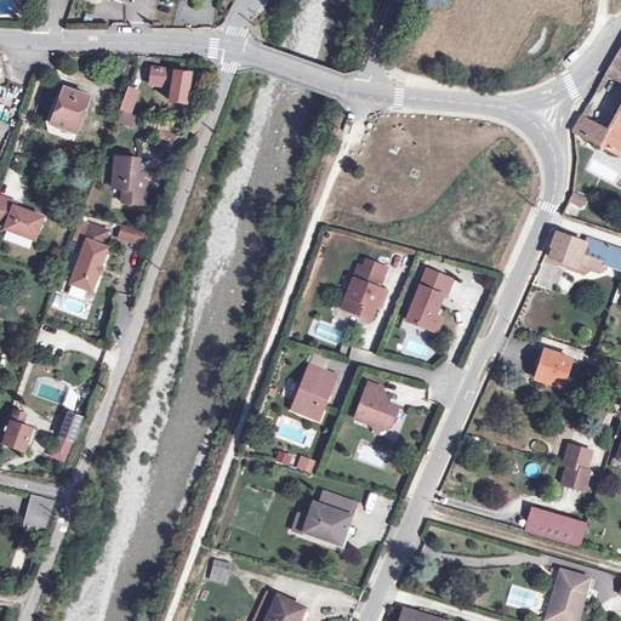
[(620,102),(605,132),(580,119),(570,136),(614,160),(620,148),(620,47),(602,80),(620,91),(620,102)]
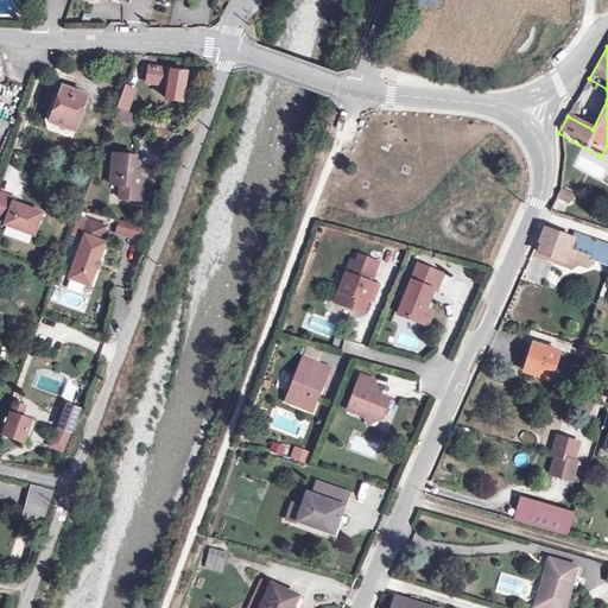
[(188,71),(150,65),(149,81),(166,84),(166,90),(169,92),(168,99),(183,101),(188,71)]
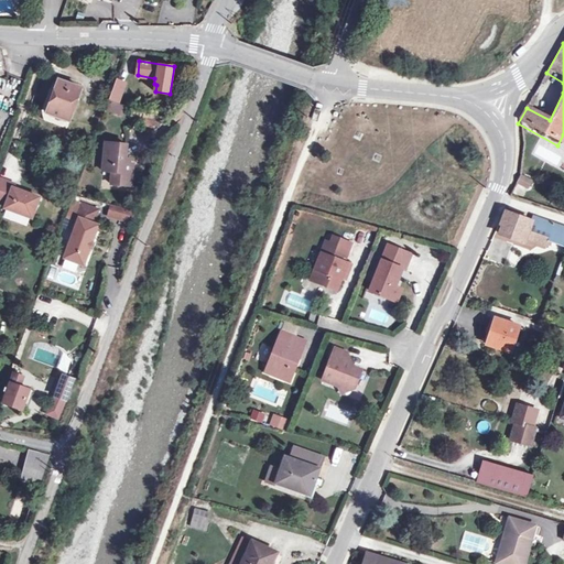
[(47,114),(71,121),(83,88),(61,80),(56,93),(52,90),(45,109),(49,111),(47,114)]
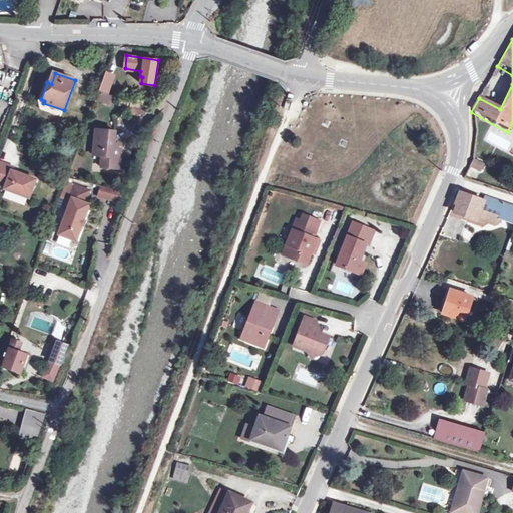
[(106,73),(100,89),(108,92),(114,75),(106,73)]
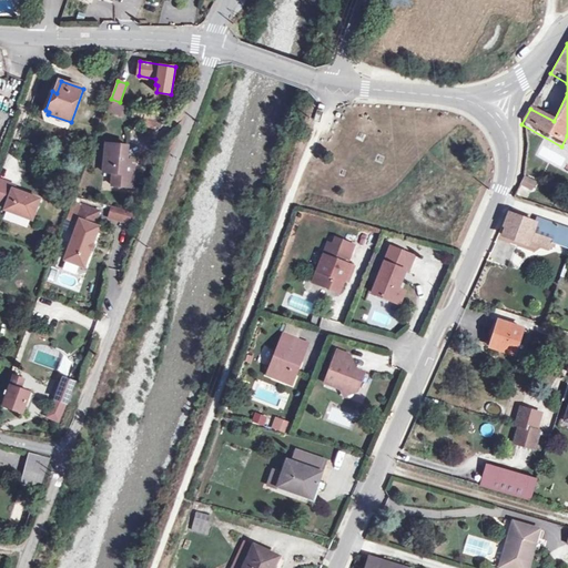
[(111,184),(124,185),(125,181),(132,182),(134,163),(130,163),(125,162),(125,159),(128,145),(107,143),(103,172),(112,173),(111,184)]
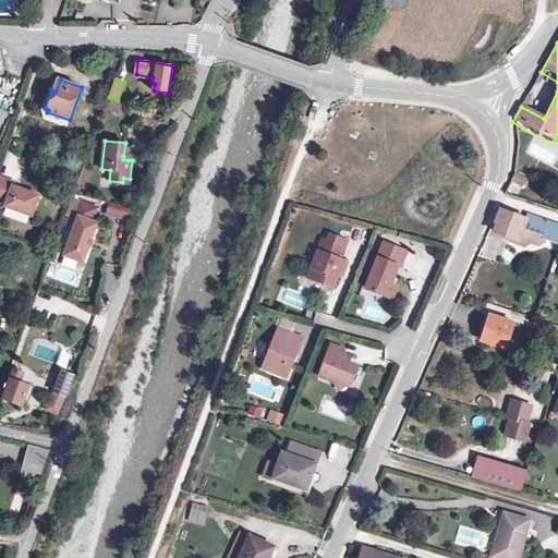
[(513,174),(511,184),(523,190),(528,179),(513,174)]
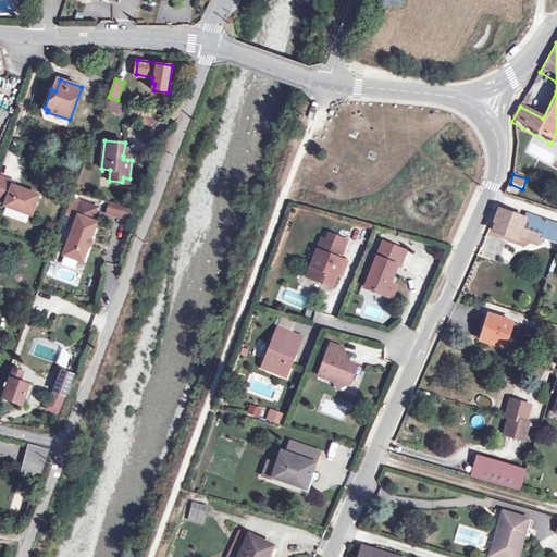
[(13,186),(0,181),(0,205),(4,207),(4,210),(31,220),(38,199),(12,189),(13,186)]
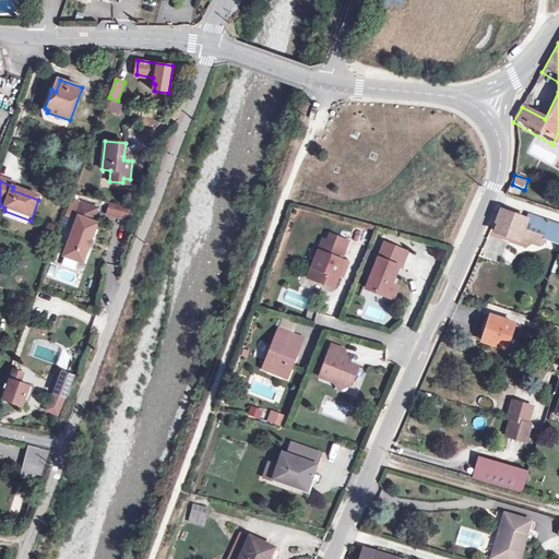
[(78,216),(63,256),(84,263),(99,224),(94,222),(98,209),(80,202),(74,215),(78,216)]
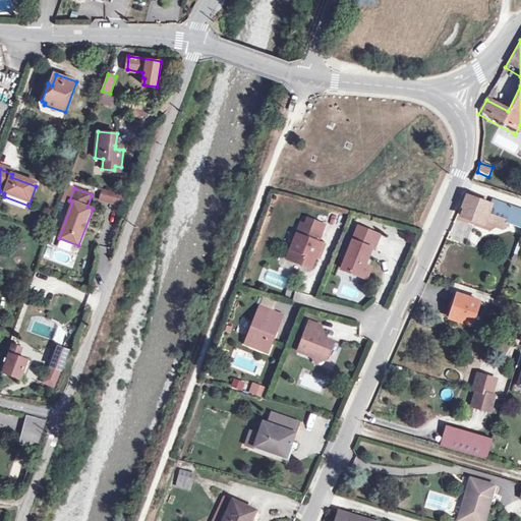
[(118,193),(106,190),(102,199),(114,205),(118,193)]
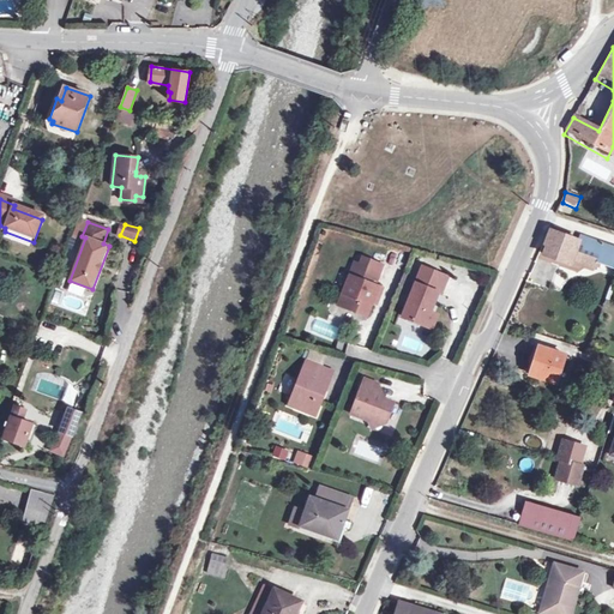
[(569,268),(576,248),(577,244),(553,235),(547,248),(549,248),(546,259),(569,268)]
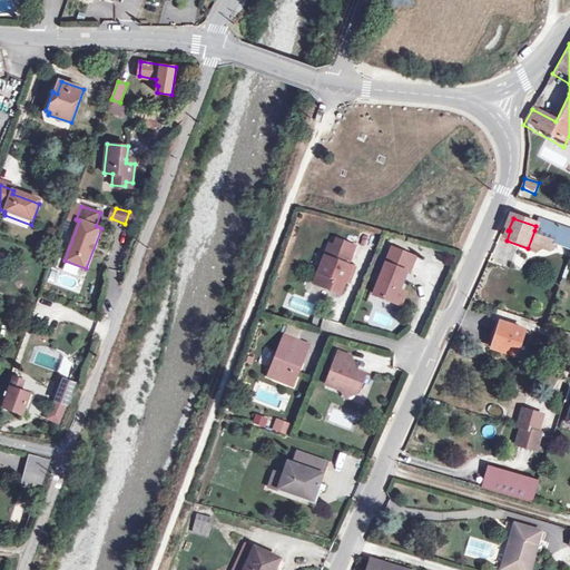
[(561,248),(567,232),(538,222),(536,226),(534,231),(557,239),(554,246),(561,248)]
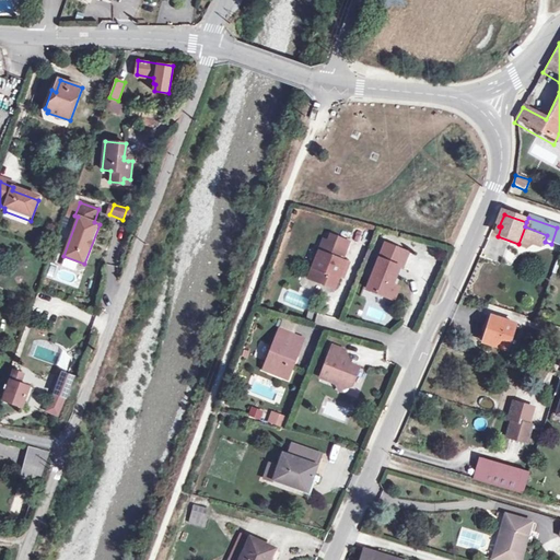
[(341,280),(348,265),(343,264),(351,246),(334,238),(330,245),(326,257),(322,255),(310,281),(336,292),(341,280)]
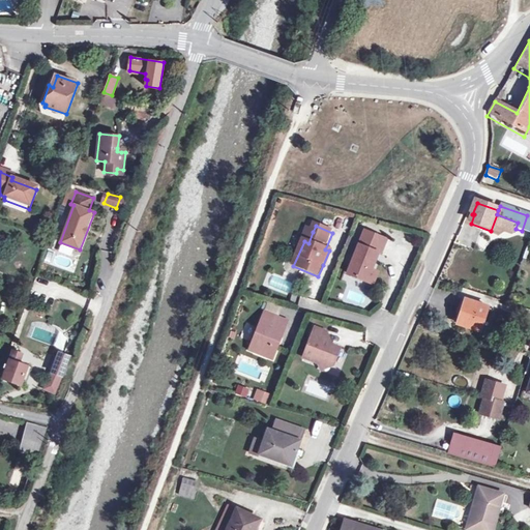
[(310,230),(304,241),(308,243),(313,232),(310,230)]
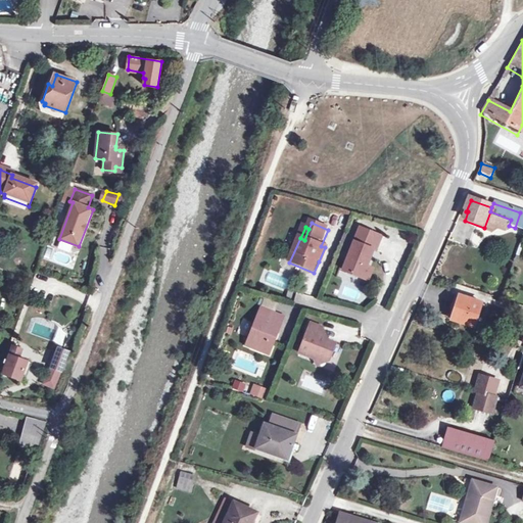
[(371,251),(378,254),(383,240),(363,232),(345,273),(364,282),(368,271),(372,260),(369,258),(371,251)]
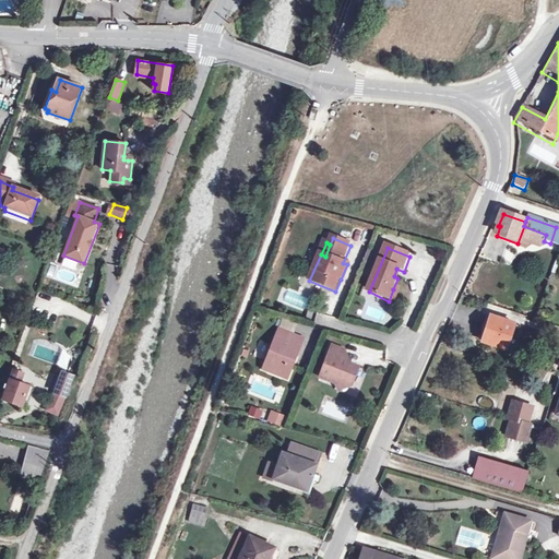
[(64,266),(74,270),(76,262),(66,259),(64,266)]
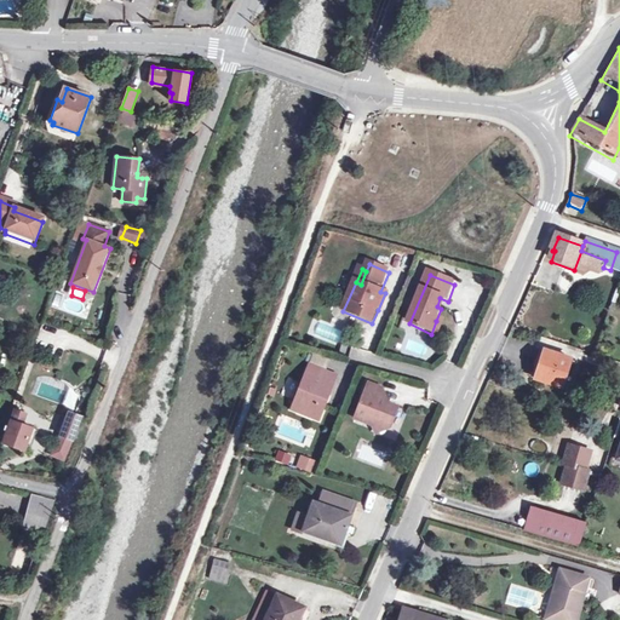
[(389,296),(385,293),(378,310),(382,311),(389,296)]
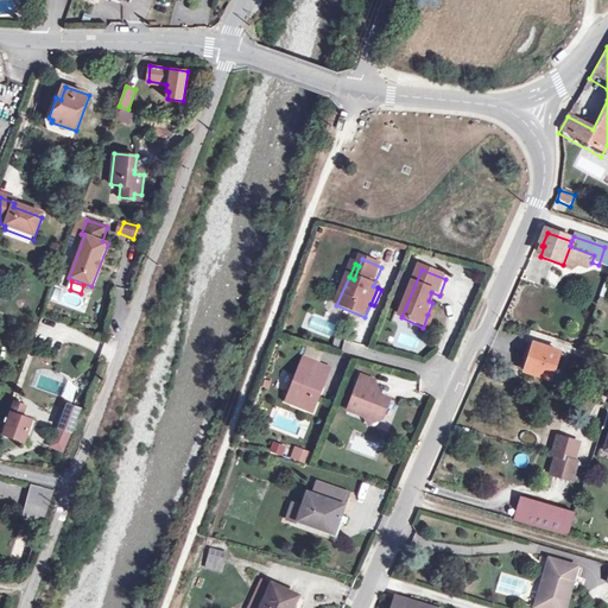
[(536,302),(549,306),(551,299),(538,295),(536,302)]
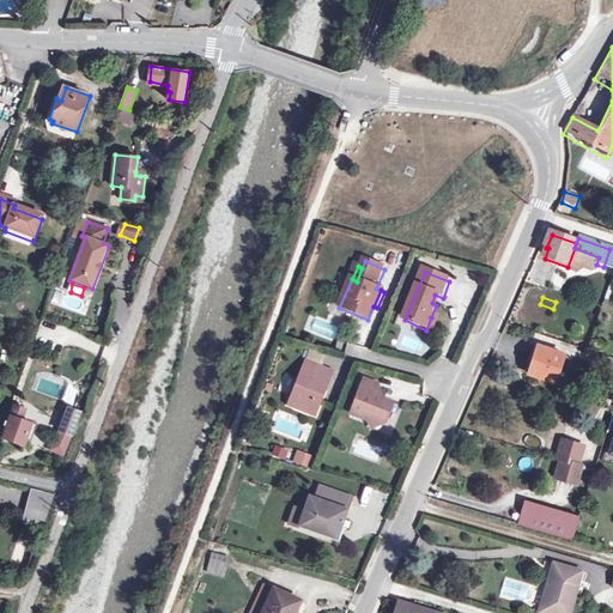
[(434,333),(439,320),(431,317),(426,331),(434,333)]
